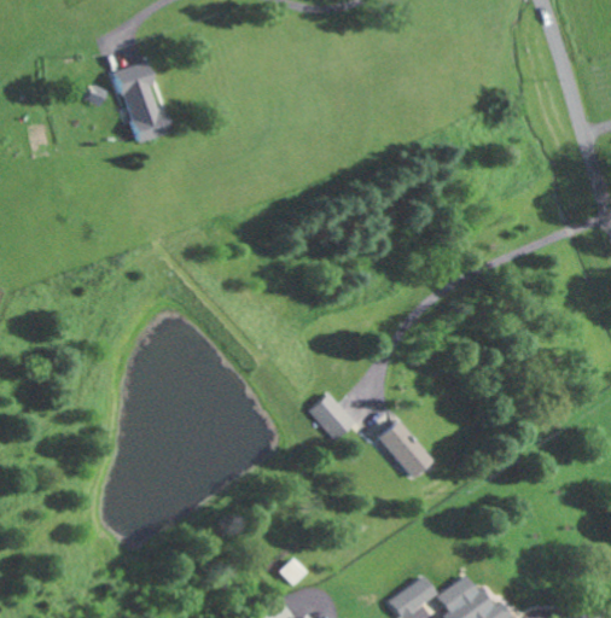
[(137,144),(170,132),(163,109),(158,111),(150,85),(156,83),(149,60),(123,69),(126,79),(118,81),(134,128),(132,129),(137,144)]
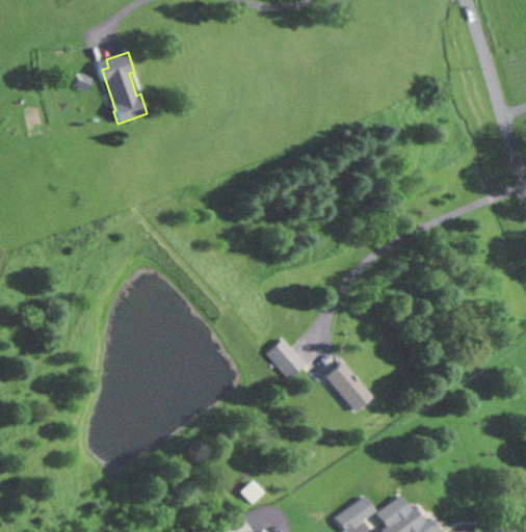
[(307,364),(283,337),(266,352),(290,378),(307,364)]
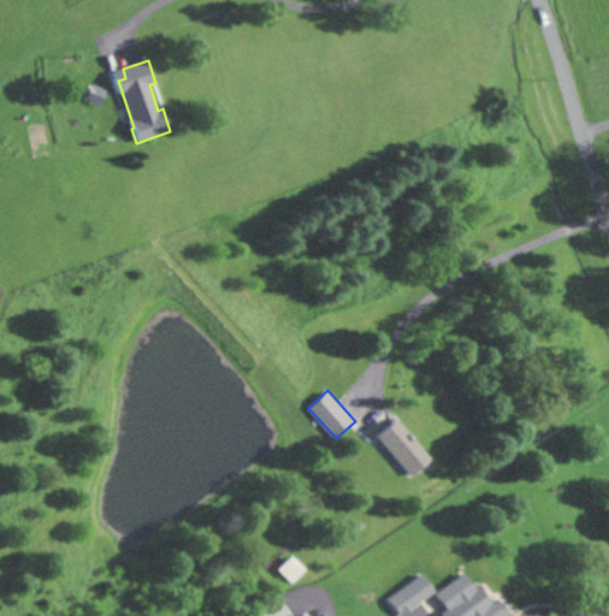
[(374,436),(412,475),(431,457),(394,418),(374,436)]
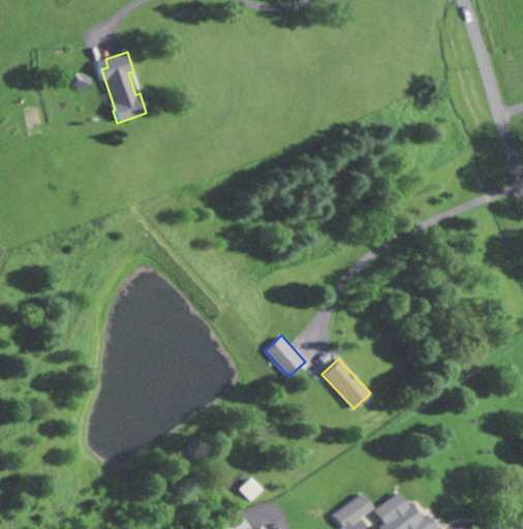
[(241,489),(254,501),(266,490),(252,477),(241,489)]
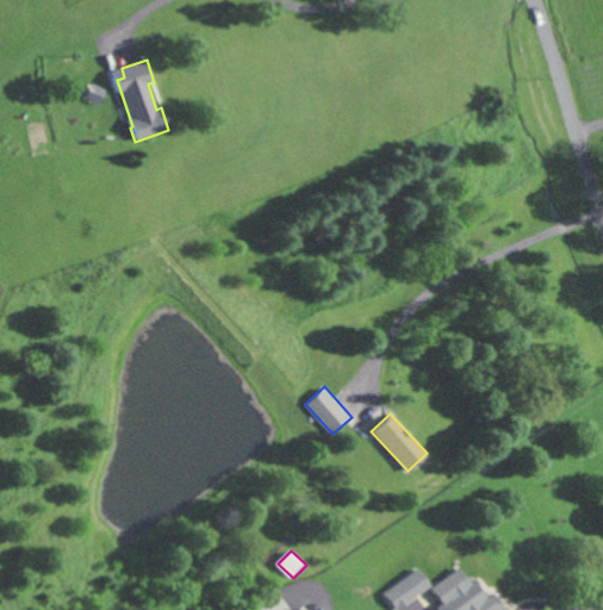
[(498,609),(502,608),(489,591),(483,596),(459,566),(430,589),(446,608),(445,608),(446,609),(498,609)]
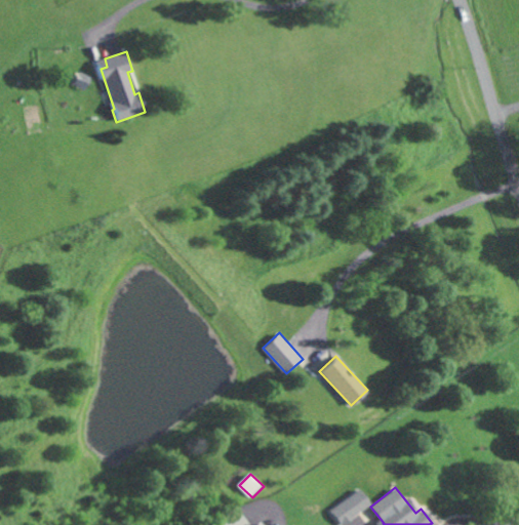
[(330,511),(341,524),(342,524),(370,505),(359,489),(330,511)]
